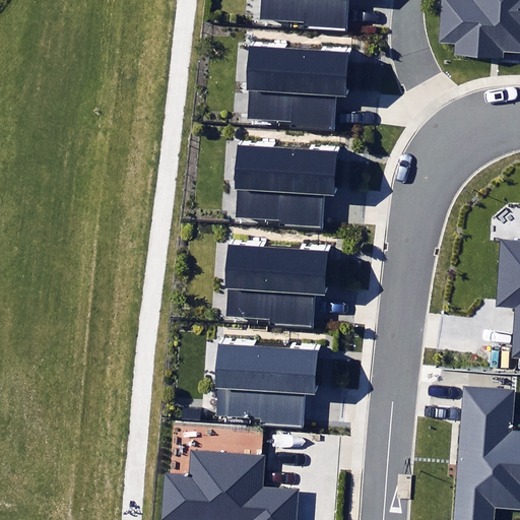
[(258,0),(257,21),(305,24),(305,29),(345,31),(347,0),(258,0)]
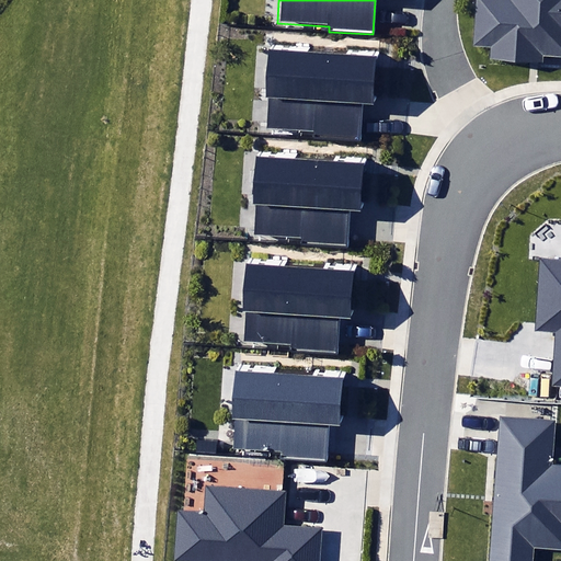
[(491,58),(542,61),(542,54),(560,55),(560,0),(473,0),(471,45),(492,47),(491,58)]
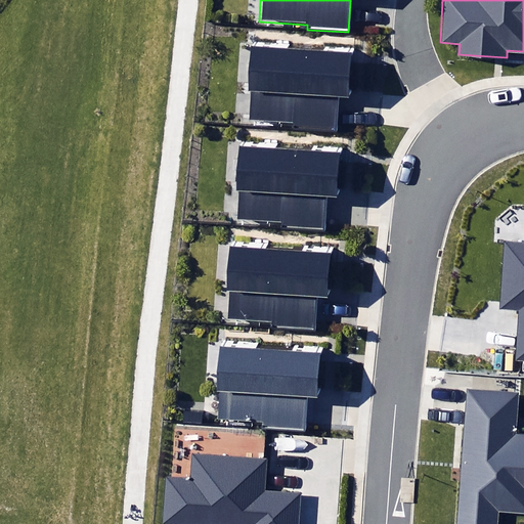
[(251,46),(246,121),(294,124),(294,128),(335,131),(337,95),(349,96),(352,52),(251,46)]
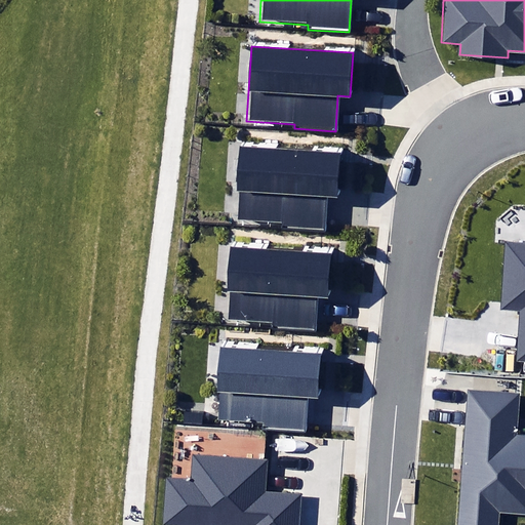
[(239,148),(234,223),(282,226),(282,230),(323,233),(325,197),(337,198),(340,154),(239,148)]
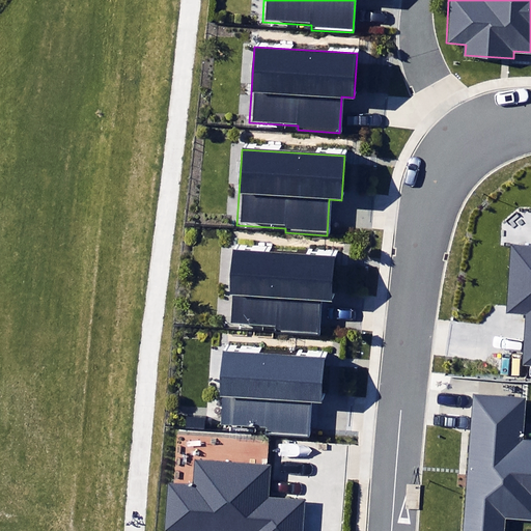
[(526,314),(522,364),(530,364),(530,246),(511,246),(507,313),(526,314)]
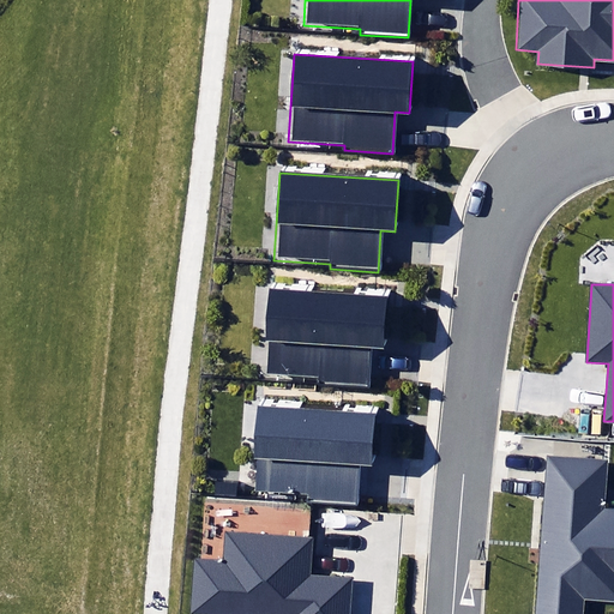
[(269,289),(263,377),(319,380),(318,386),(367,389),(369,347),(384,348),(386,296),(269,289)]
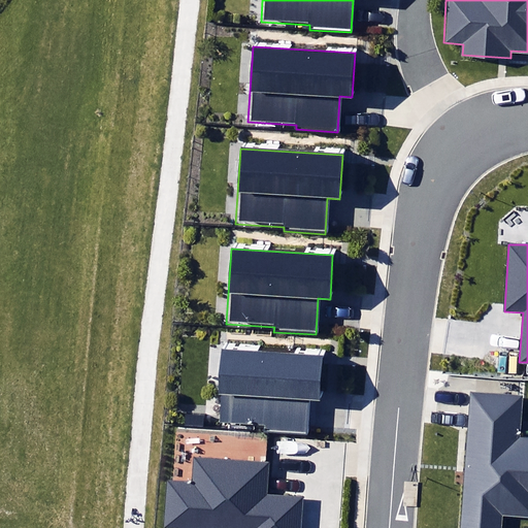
[(221,348),(216,424),(264,427),(264,431),(305,434),(307,398),(320,399),(323,355),(221,348)]
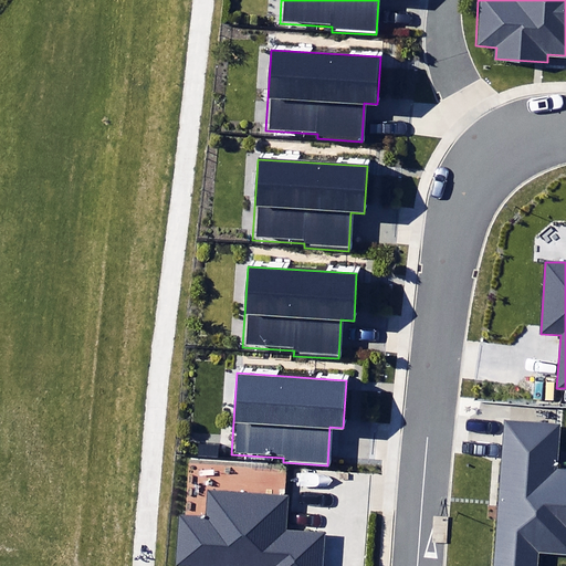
[(495,565),(536,565),(537,552),(565,553),(565,467),(557,467),(561,425),(506,420),(495,565)]
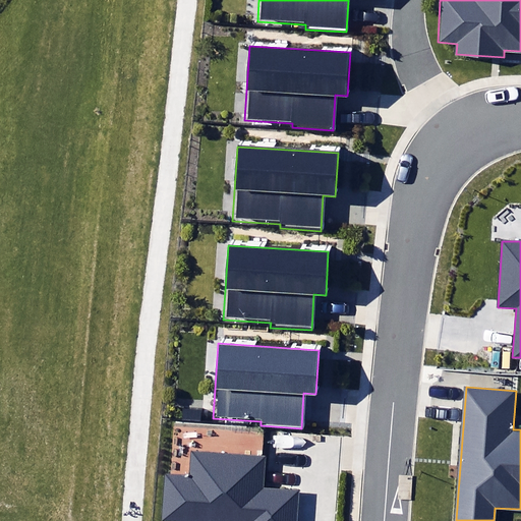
[(263,458),(191,453),(190,477),(164,475),(160,520),(296,520),(298,493),(261,490),(263,458)]
